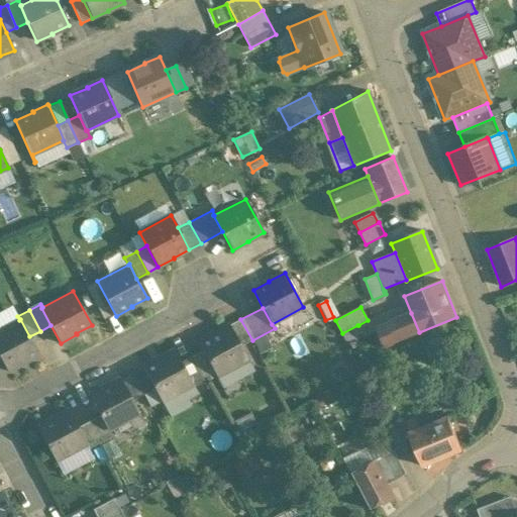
[(411,313),(374,328),(381,347),(419,332),(411,313)]
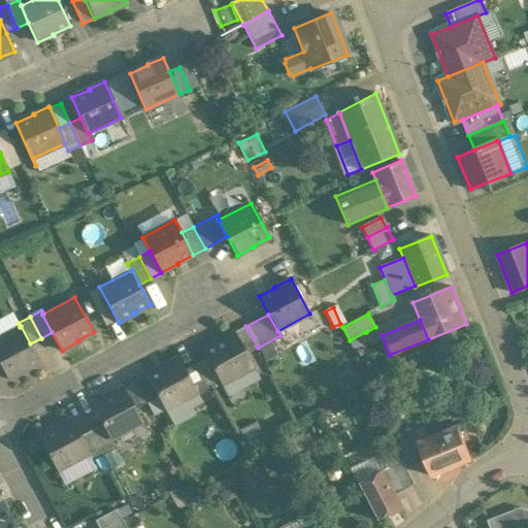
[(20,327),(0,337),(0,364),(7,380),(24,370),(24,369),(39,361),(30,343),(21,326),(20,327)]
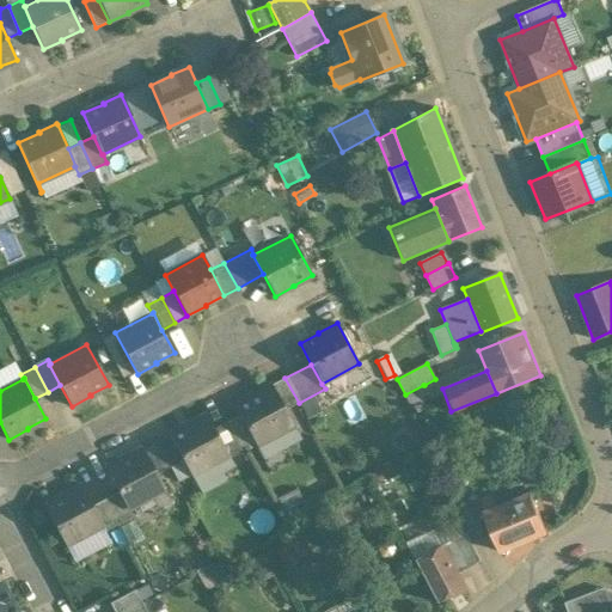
[(299,403),(285,378),(271,385),(286,410),(299,403)]
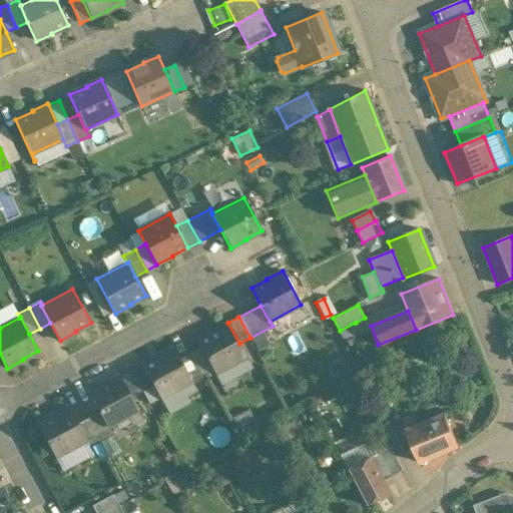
[(227,323),(211,331),(212,332),(197,340),(201,348),(212,369),(214,374),(246,357),(239,344),(227,323)]
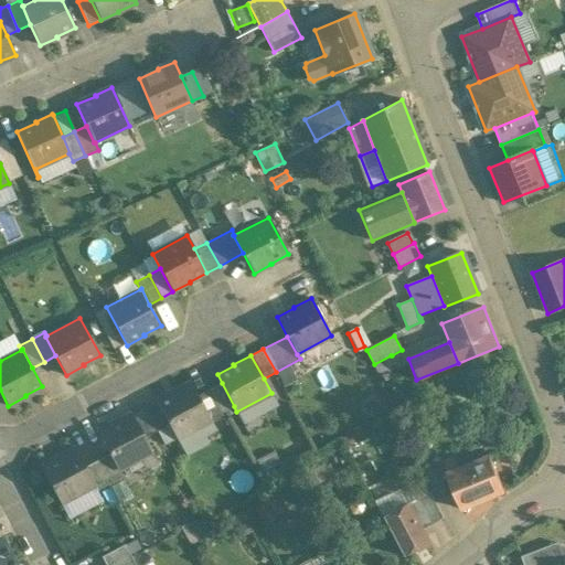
[(391,355),(374,364),(381,376),(382,376),(383,377),(385,376),(384,375),(397,368),(392,355),(391,355)]
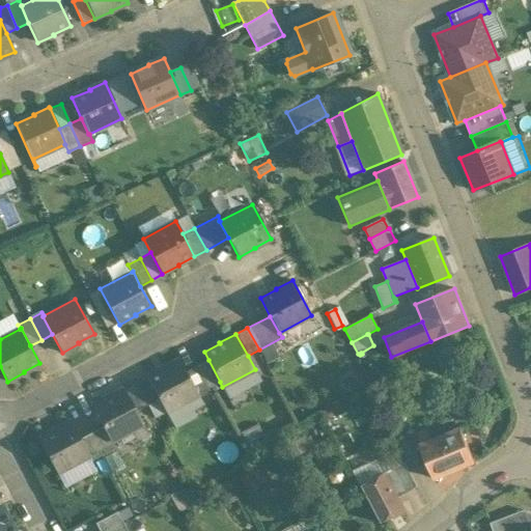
[(178,359),(163,368),(147,378),(166,412),(198,395),(197,394),(186,372),(178,359)]
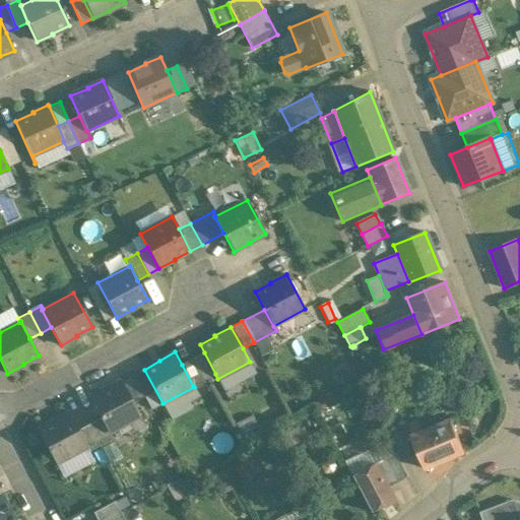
[(204,352),(193,359),(204,380),(215,374),(204,352)]
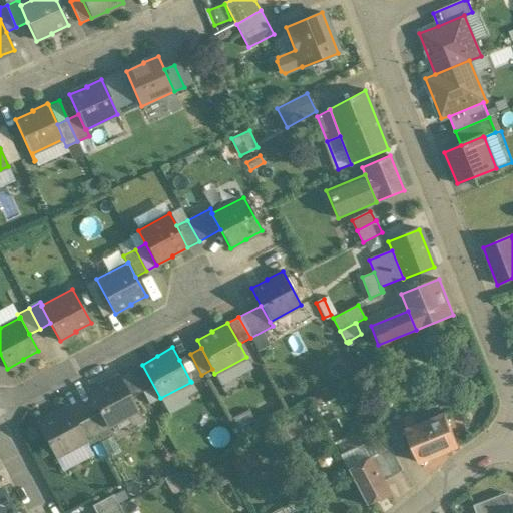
[(201,375),(190,354),(179,360),(190,381),(201,375)]
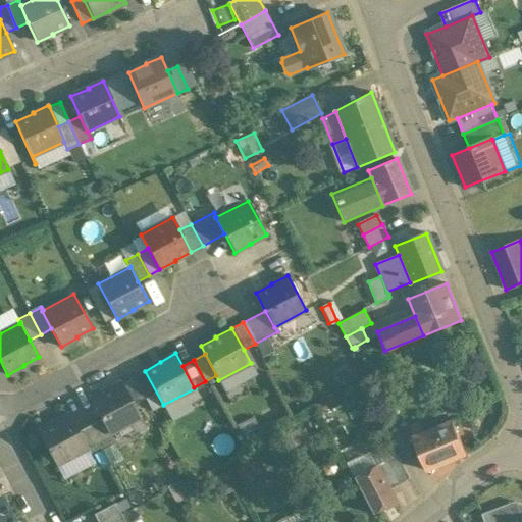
[(145,371),(134,377),(145,399),(156,393),(145,371)]
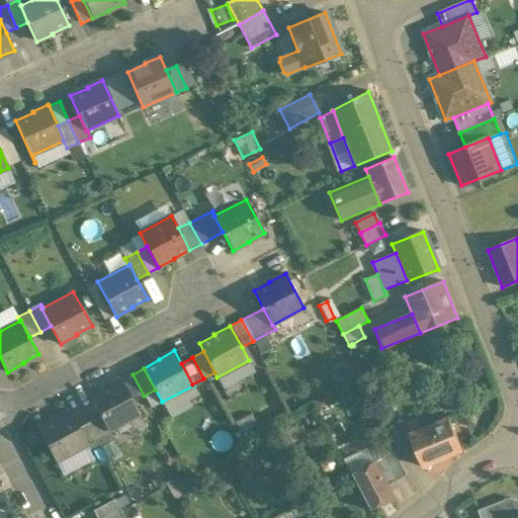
[(144,396),(133,374),(121,379),(133,401),(144,396)]
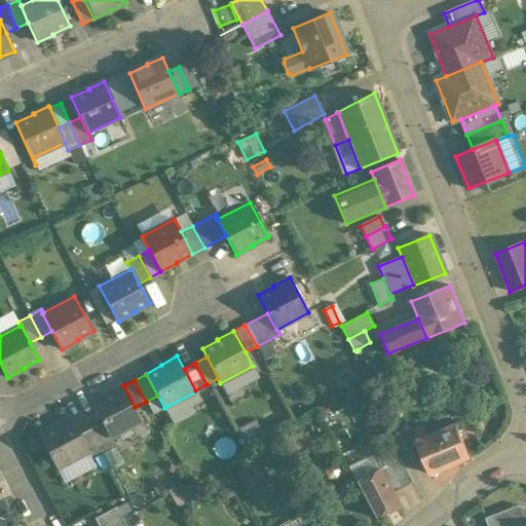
[(122,384),(106,393),(107,395),(90,403),(102,422),(110,438),(110,437),(142,420),(135,407),(123,385),(122,384)]
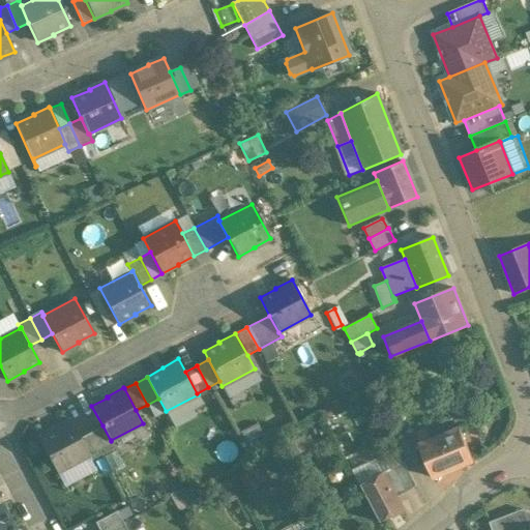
[(373,419),(372,425),(377,429),(382,427),(383,420),(379,416),(373,419)]
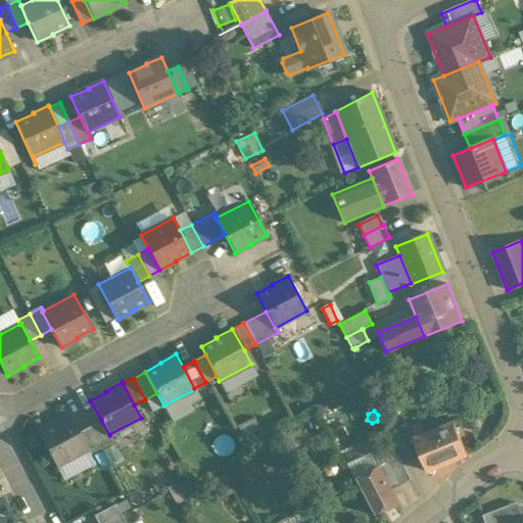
[(69,414),(53,423),(53,424),(38,432),(56,467),(88,450),(88,449),(79,432),(69,414)]
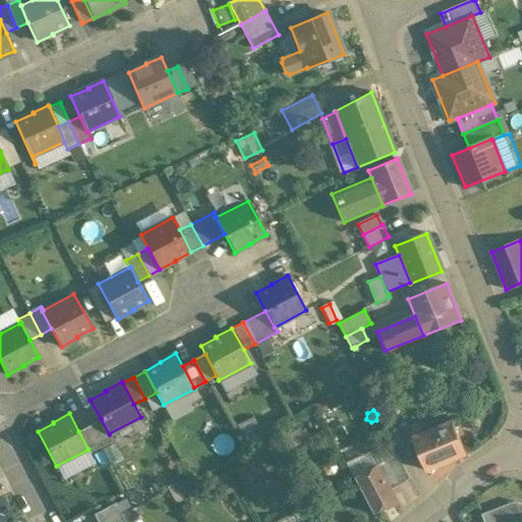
[(101,419),(90,425),(101,448),(113,440),(109,433),(109,434),(101,419)]
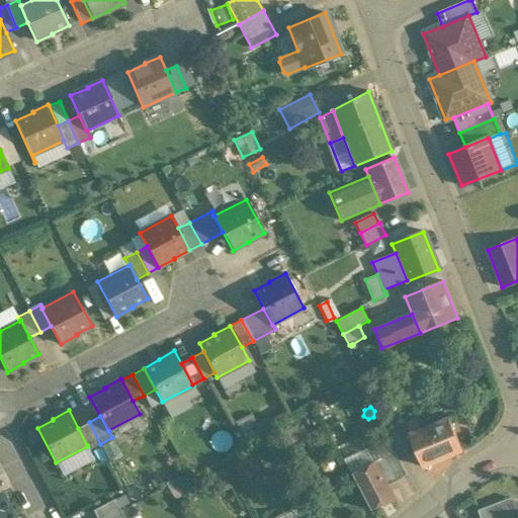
[(316,417),(311,420),(315,427),(320,424),(316,417)]
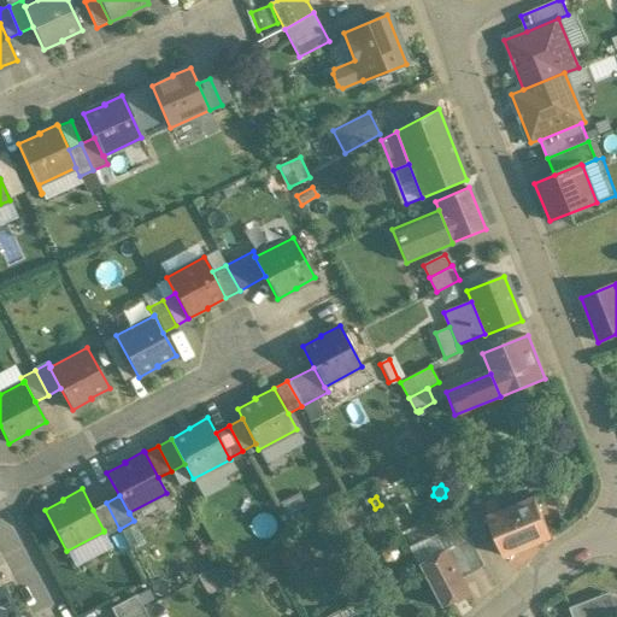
[(536,499),(489,518),(505,556),(552,536),(536,499)]
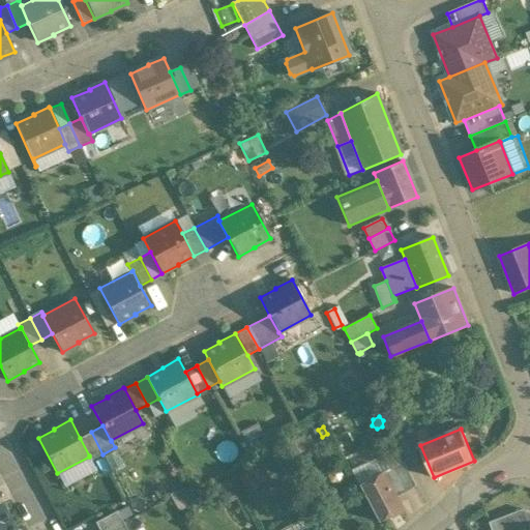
[(102,454),(91,432),(80,438),(89,455),(89,457),(91,461),(102,454)]
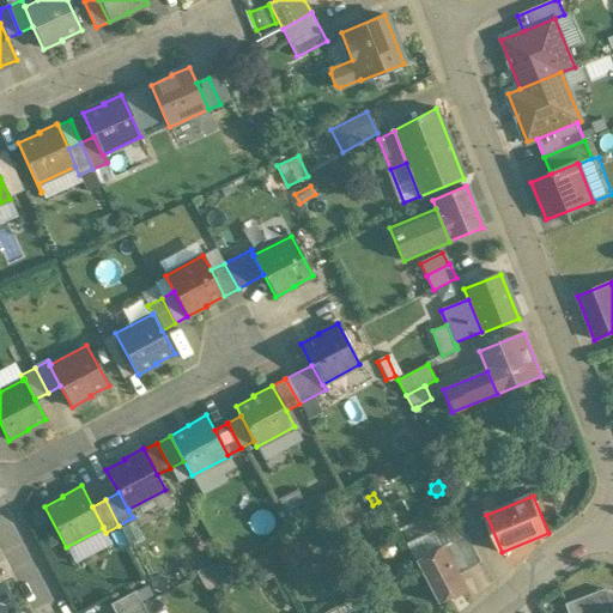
[(353,502),(340,508),(346,522),(359,516),(353,502)]
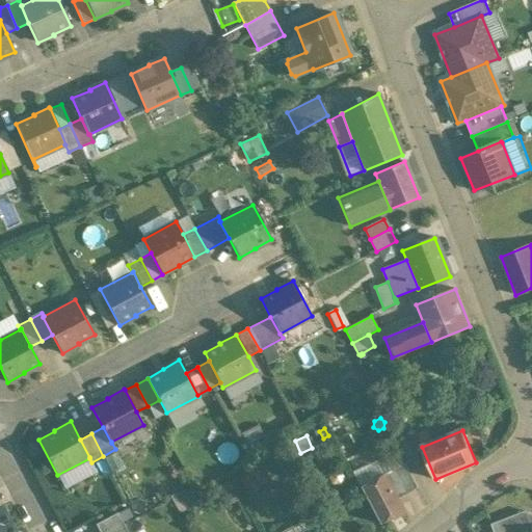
[(396,500),(382,475),(390,471),(382,457),(352,473),(379,524),(402,511),(396,500)]
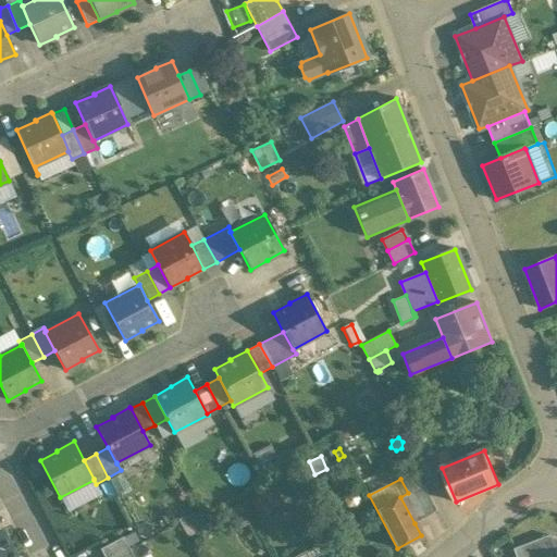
[(408,493),(400,497),(415,523),(438,510),(424,484),(408,493)]
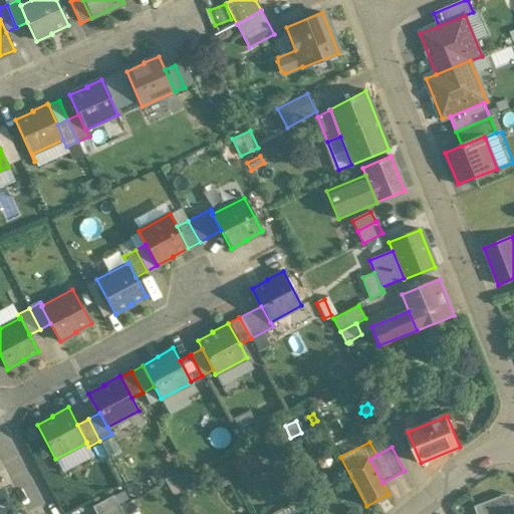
[(323,454),(319,460),(322,467),(329,467),(333,461),(330,455),(323,454)]
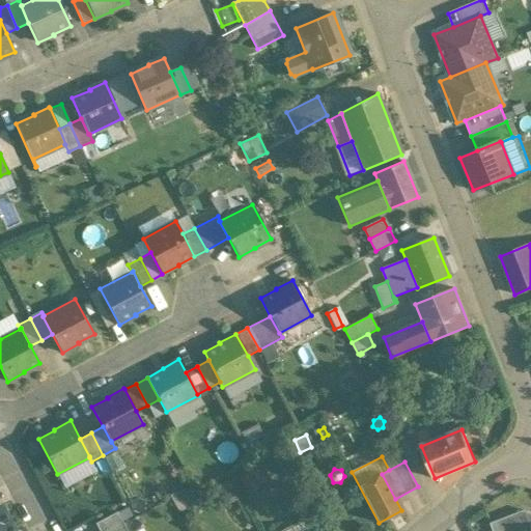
[(253,472),(240,479),(248,496),(261,490),(253,472)]
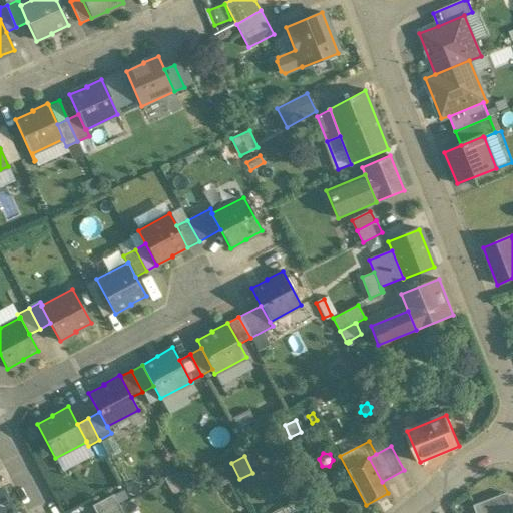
[(223,465),(210,470),(217,485),(230,480),(223,465)]
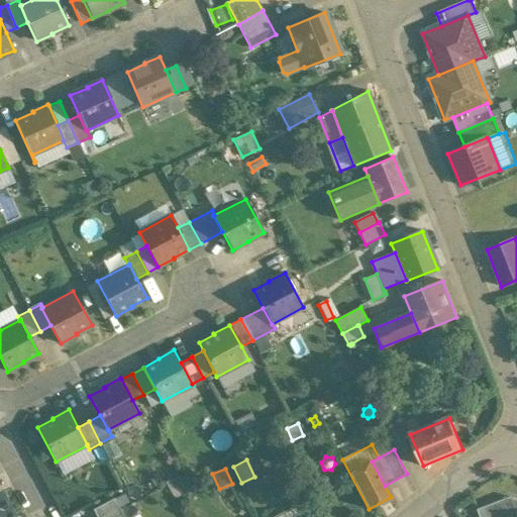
[(0,493),(0,516),(14,516),(2,493),(0,493)]
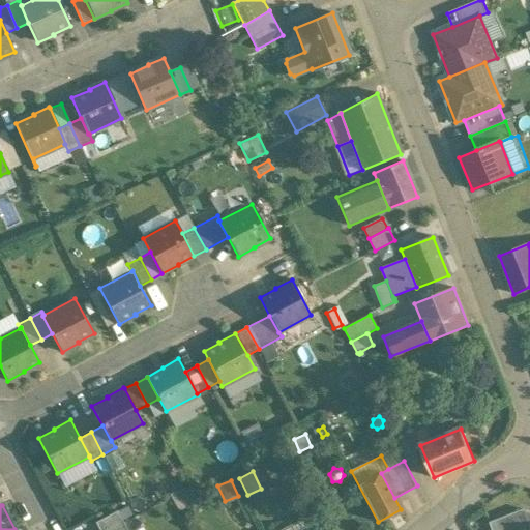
[(529,529),(529,509),(523,509),(490,523),(492,529),(529,529)]
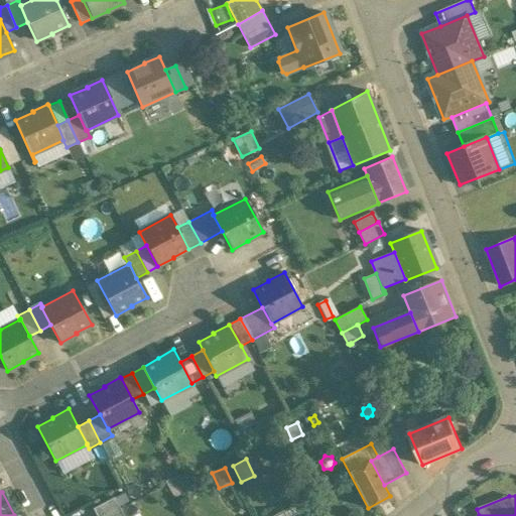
[(114,497),(93,509),(96,515),(107,515),(120,509),(114,497)]
